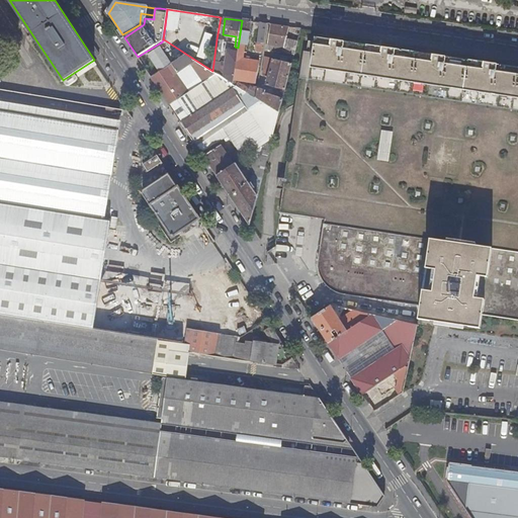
[(248,46),(251,21),(242,20),(238,48),(238,52),(234,77),(234,80),(256,83),(259,61),(243,59),(245,46),(248,46)]
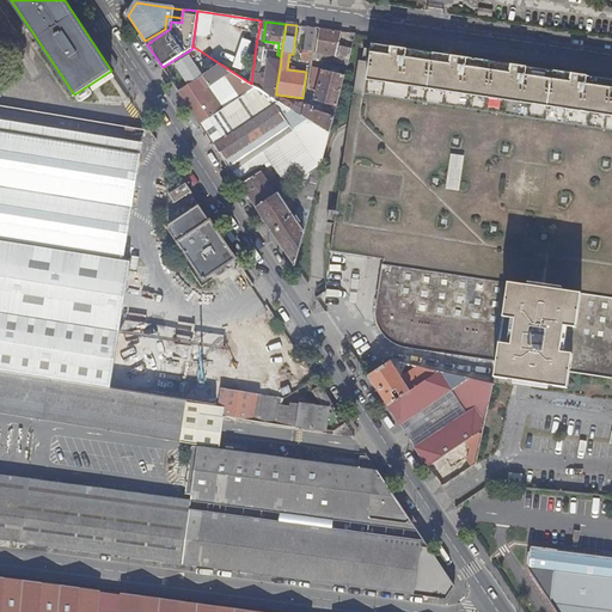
[(305,50),(313,51),(317,29),(303,26),(301,36),(306,37),(305,50)]
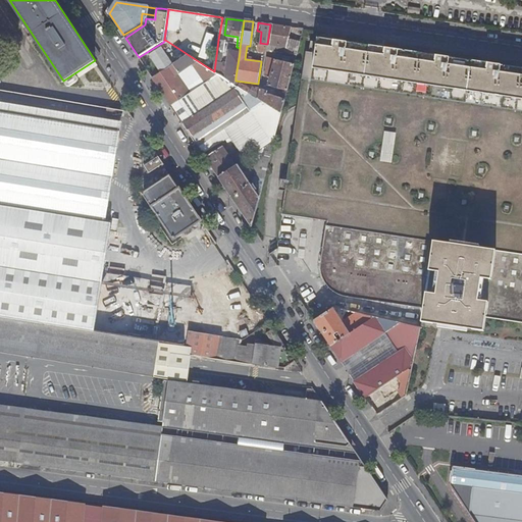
[(270,45),(286,48),(289,39),(292,28),(273,24),(270,45)]
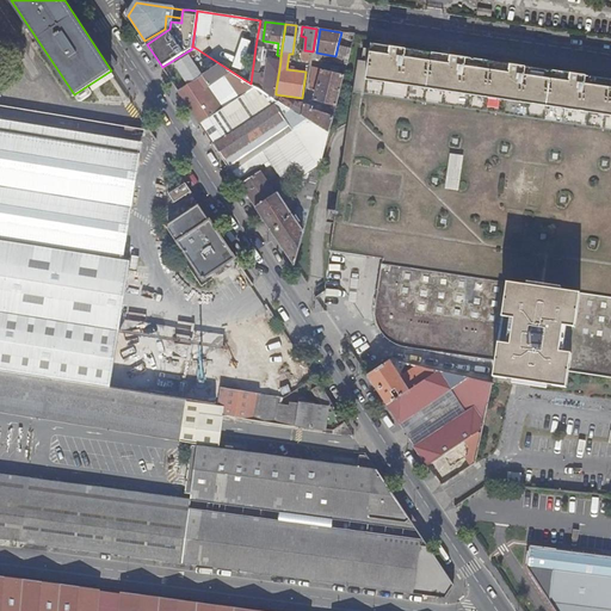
[(571,371),(610,377),(610,80),(371,44),(371,50),(369,63),(362,62),(358,61),(353,94),(337,205),(332,204),(331,210),(328,210),(326,223),(333,224),(329,251),(383,259),(382,267),(377,308),(377,314),(378,322),(380,327),(382,332),(388,340),(392,343),(394,344),(402,347),(497,362),(494,377),(568,388),(571,371)]
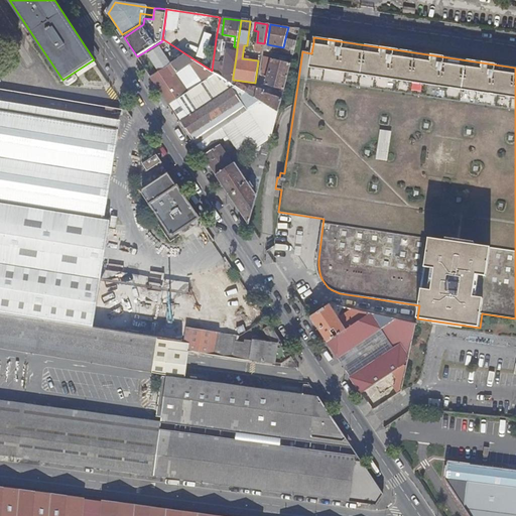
[(282,52),(293,54),(297,40),(285,38),(283,47),(282,52)]
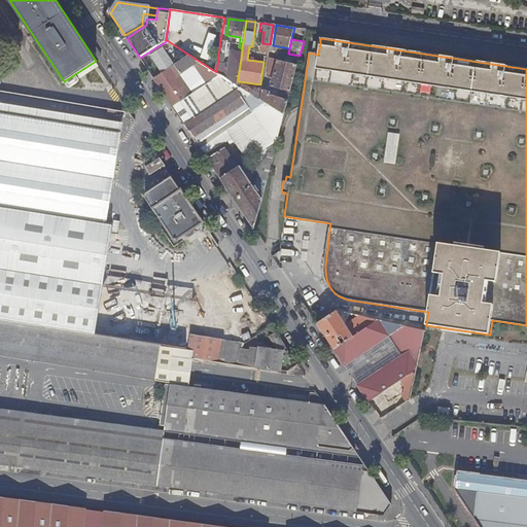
[(140,58),(154,78),(190,56),(167,40),(164,43),(162,44),(140,58)]
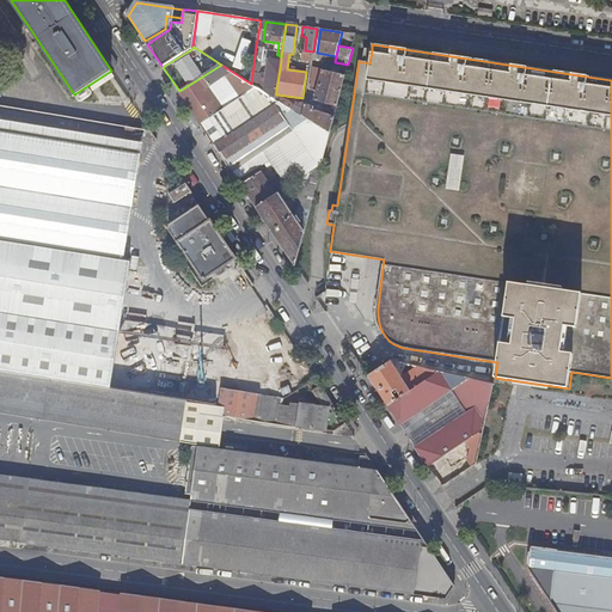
[(257,87),(259,89),(262,73),(258,73),(261,72),(262,62),(263,63),(265,48),(256,47),(251,84),(257,87)]
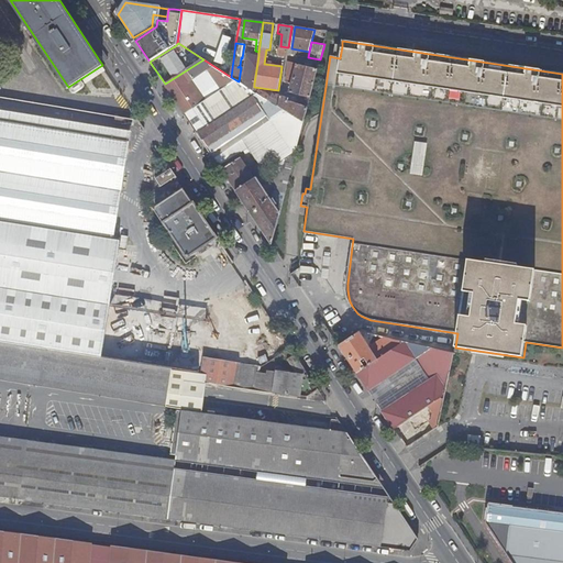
[(279,55),(287,56),(288,47),(280,46),(279,55)]
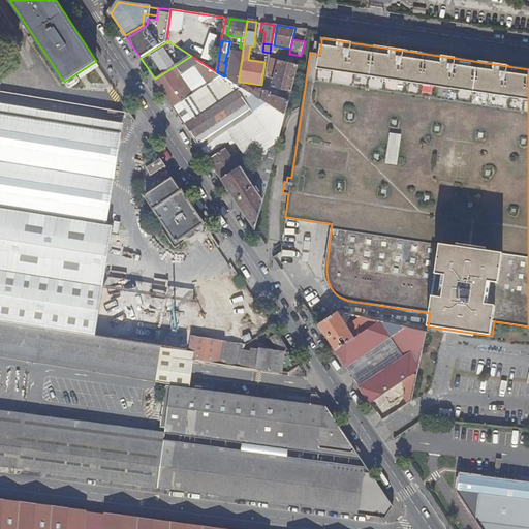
[(228,76),(239,79),(243,53),(232,52),(228,76)]
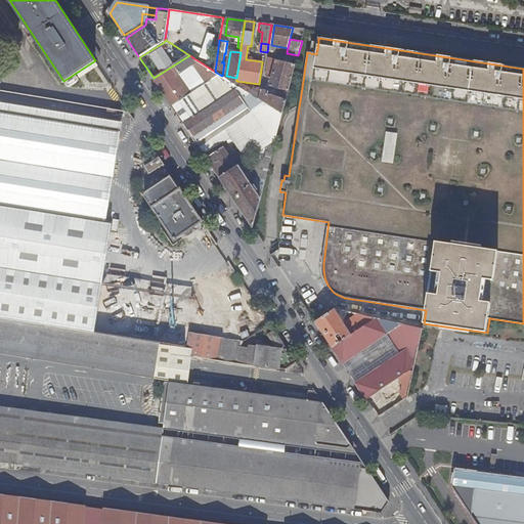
[(162,92),(172,106),(205,85),(201,79),(189,87),(184,90),(175,76),(171,71),(176,68),(178,73),(179,74),(194,64),(207,83),(211,81),(220,75),(215,72),(189,55),(154,78),(162,92)]
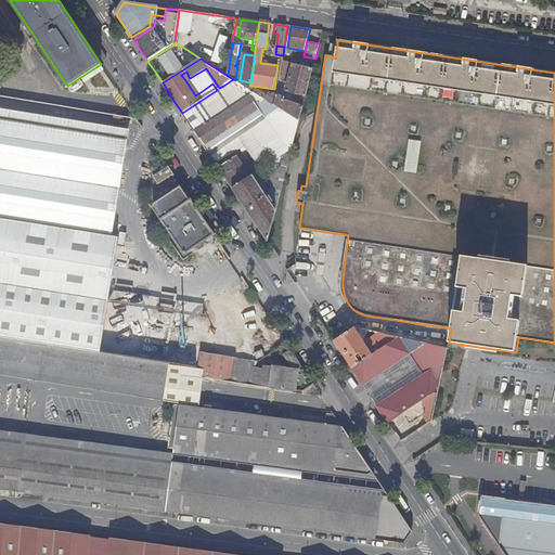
[(301,100),(305,101),(313,68),(285,61),(282,80),(288,82),(286,91),(301,95),(301,100)]
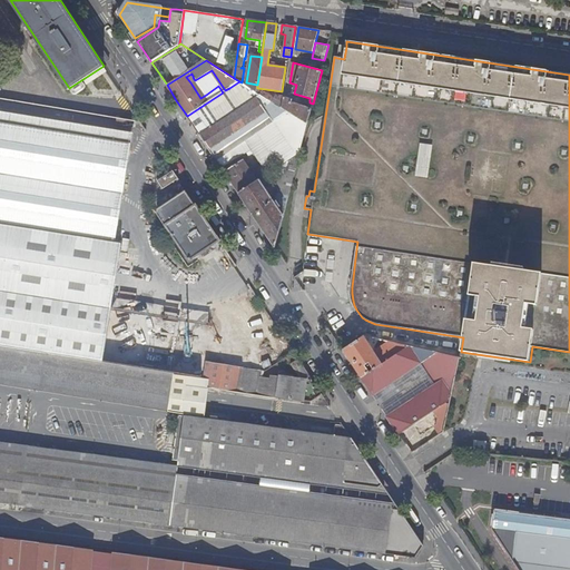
[(192,124),(199,134),(259,94),(242,82),(239,81),(229,88),(225,90),(223,92),(187,116),(192,124)]
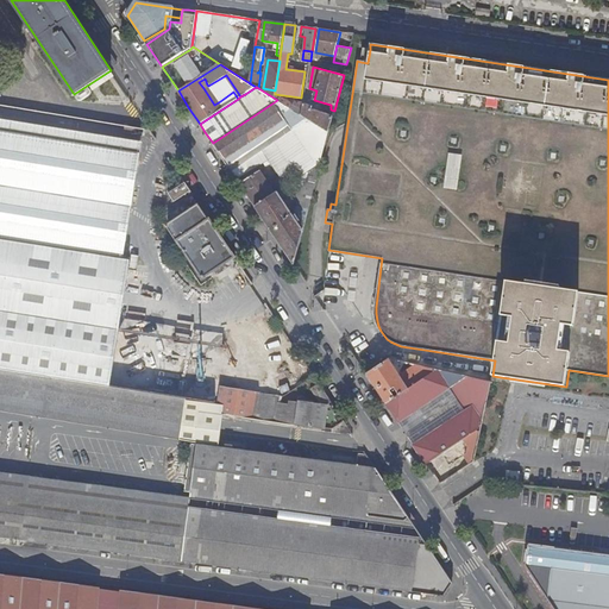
[(249,196),(256,208),(276,194),(278,193),(301,179),(321,164),(328,133),(325,131),(302,117),(284,105),(278,101),(214,144),(226,161),(225,161),(242,164),(262,151),(271,164),(250,179),(240,184),(249,196)]
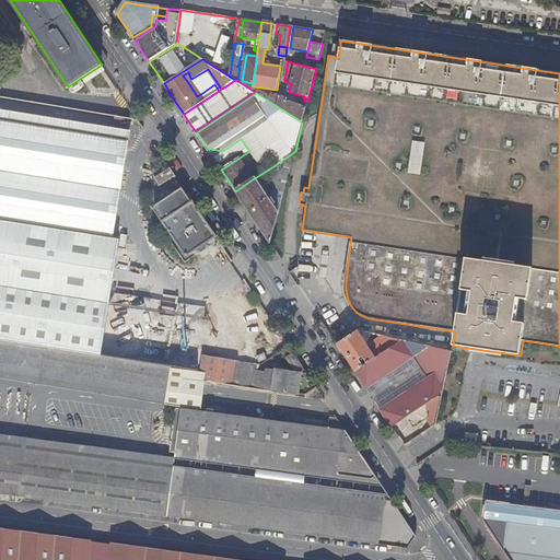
[(261,96),(278,107),(279,95),(279,94),(271,93),(269,97),(266,96),(267,94),(264,93),(261,96)]
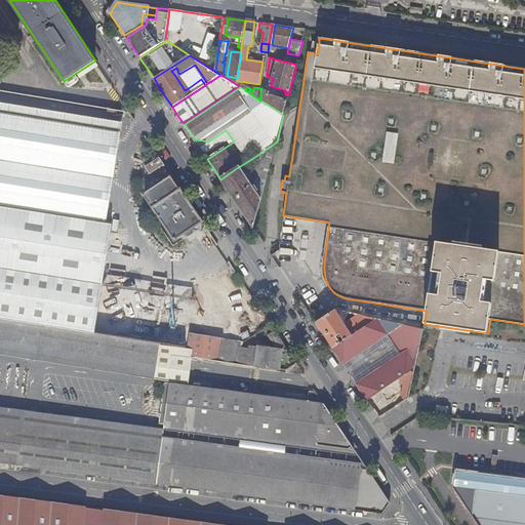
[(280,113),(283,115),(287,102),(268,94),(269,91),(261,89),(260,101),(280,113)]
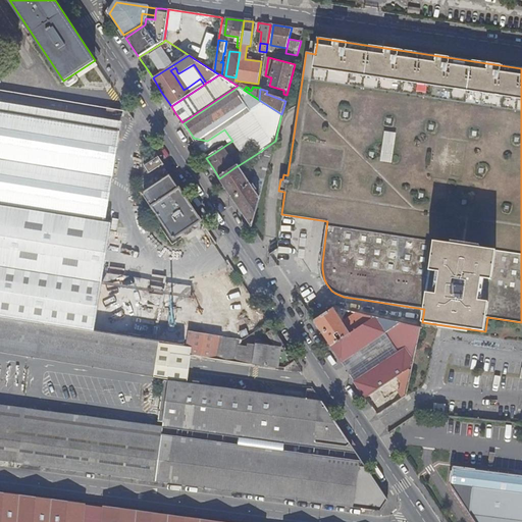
[(0,102),(0,206),(105,223),(122,122),(0,102)]
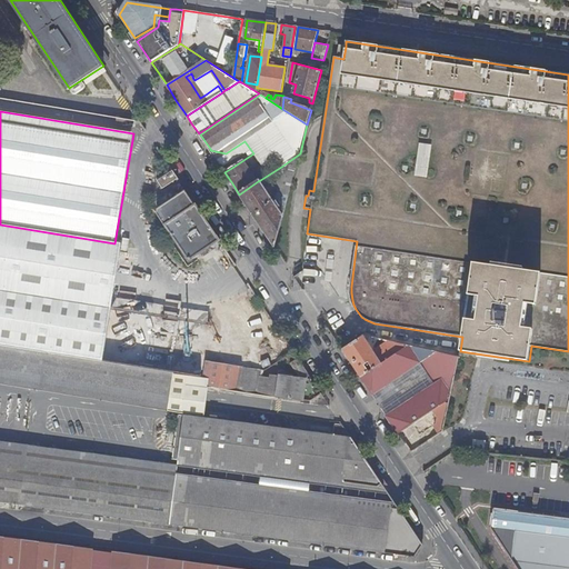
[(136,121),(119,118),(118,125),(135,128),(136,121)]
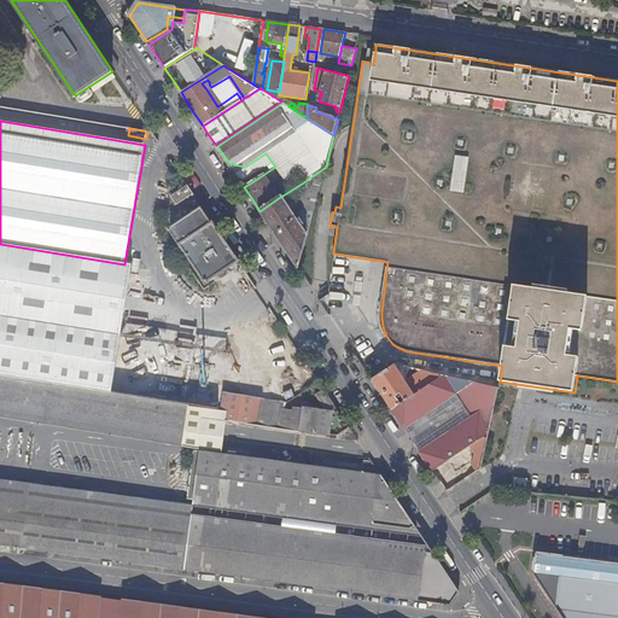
[(245,167),(254,181),(275,167),(266,153),(245,167)]
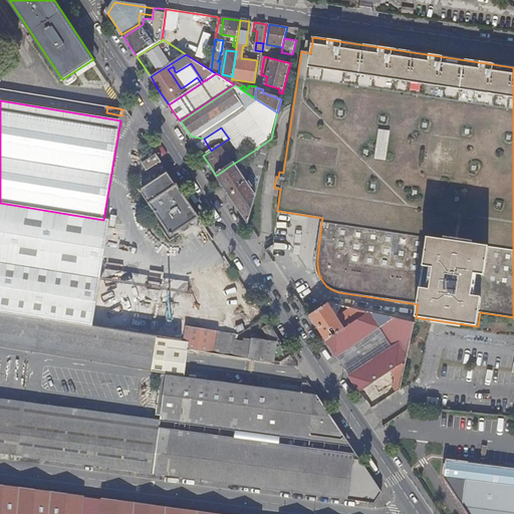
[(251,179),(260,182),(271,139),(254,151),(259,153),(258,157),(257,157),(251,179)]
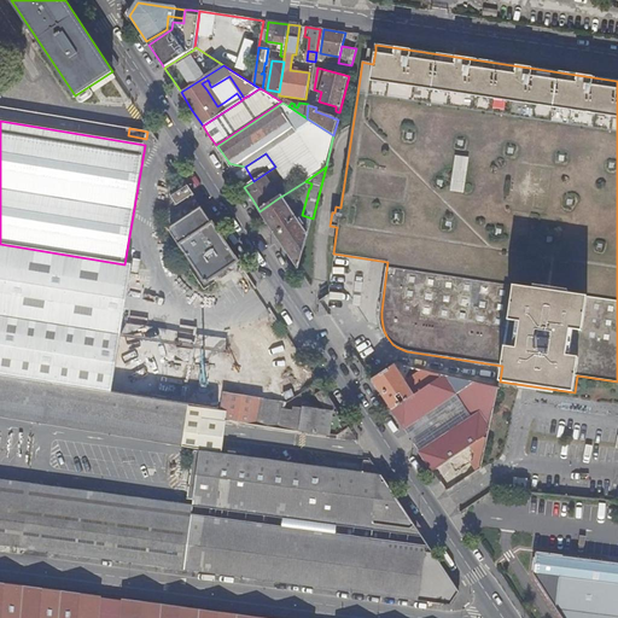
[(193,194),(187,184),(170,194),(178,204),(193,194)]
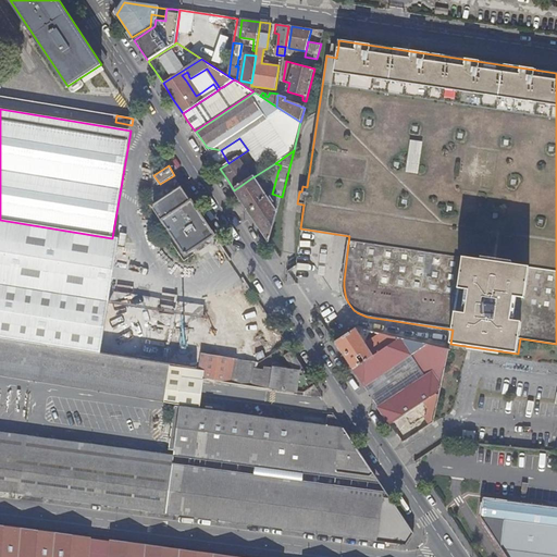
[(250,214),(270,244),(279,207),(275,207),(272,203),(274,202),(271,197),(269,198),(255,176),(252,177),(234,190),(250,214)]
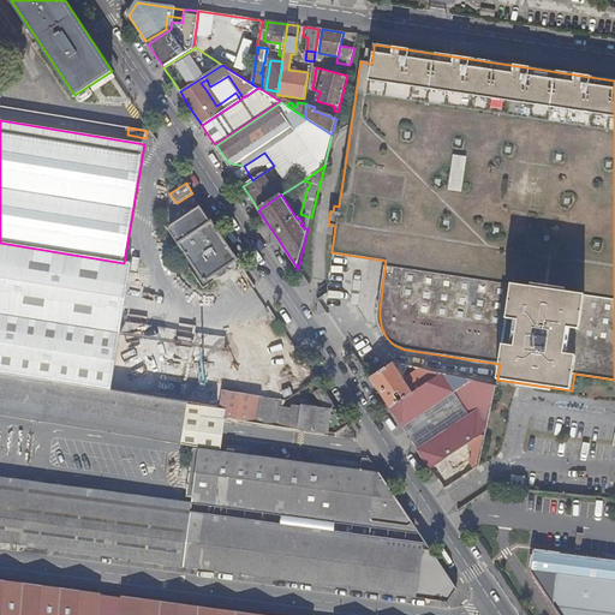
[(233,262),(238,260),(202,207),(171,227),(169,231),(178,244),(179,244),(181,248),(183,248),(203,279),(203,280),(204,282),(208,280),(208,279),(233,262)]
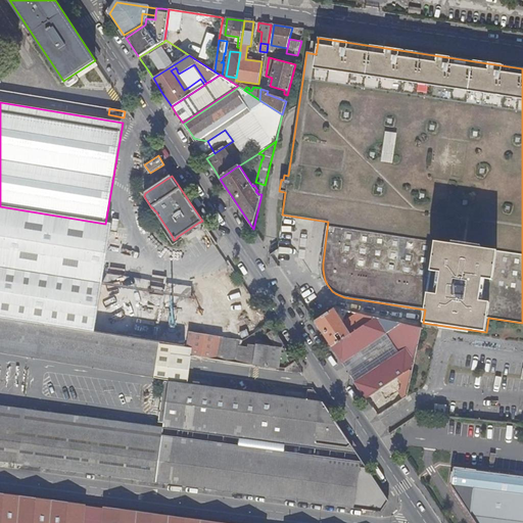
[(0,300),(96,316),(111,225),(105,224),(0,206),(0,300)]
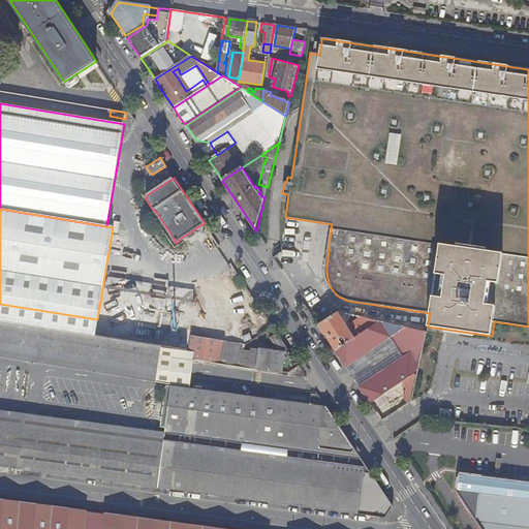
[(0,304),(0,321),(94,337),(97,319),(0,304)]
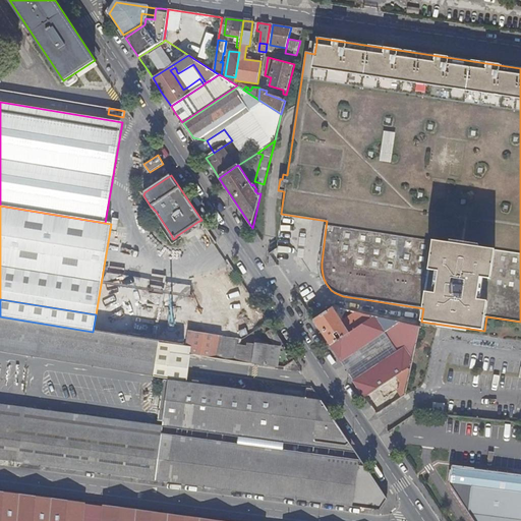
[(334,307),(313,321),(331,345),(374,316),(359,312),(344,324),(342,321),(344,319),(343,316),(347,309),(334,307)]
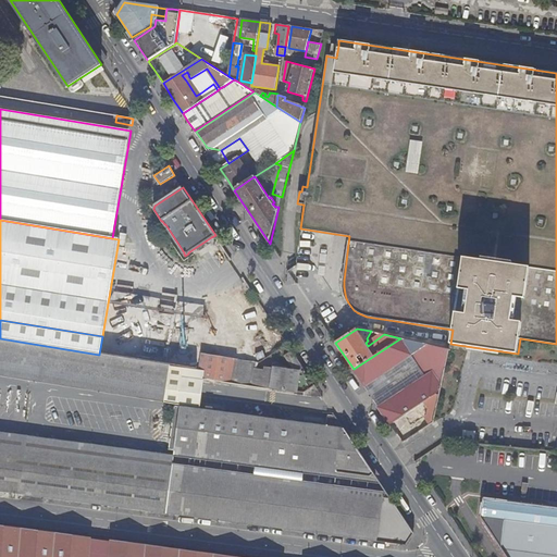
[(0,376),(182,405),(182,407),(195,408),(199,380),(198,380),(199,371),(198,370),(171,366),(99,355),(0,338),(0,376)]
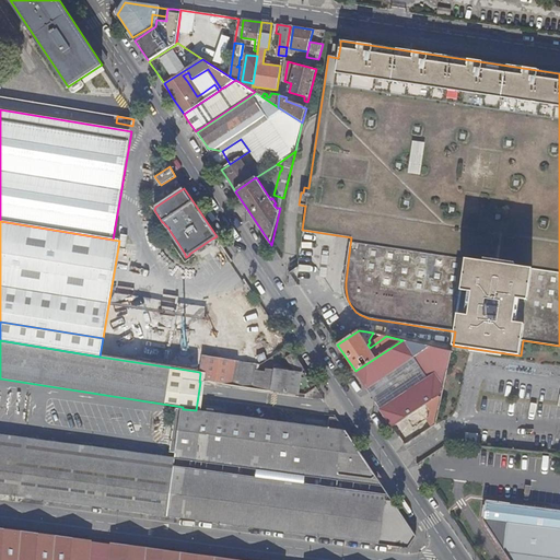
[(403,340),(356,371),(366,388),(412,358),(426,349),(440,371),(427,381),(398,399),(381,410),(393,427),(427,404),(441,395),(451,351),(403,340)]
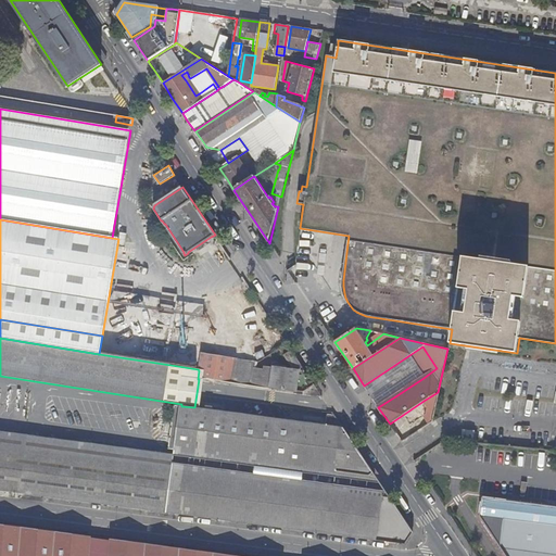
[(260,361),(201,352),(198,369),(199,370),(198,379),(199,379),(253,388),(254,386),(304,392),(315,384),(292,351),(291,352),(286,344),(280,349),(293,369),(265,366),(264,369),(258,368),(260,361)]
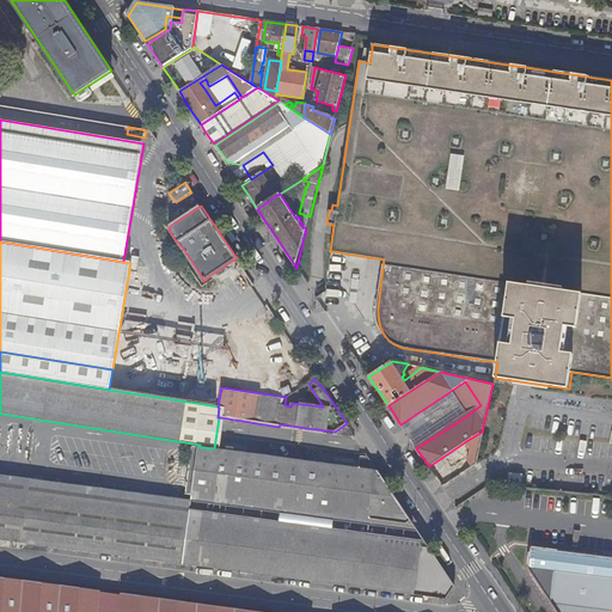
[(465,381),(451,391),(466,416),(481,405),(465,381)]
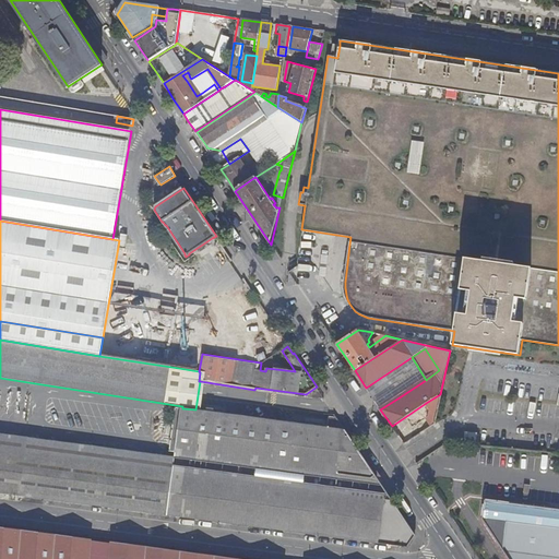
[(393,392),(377,404),(380,409),(397,399),(393,392)]
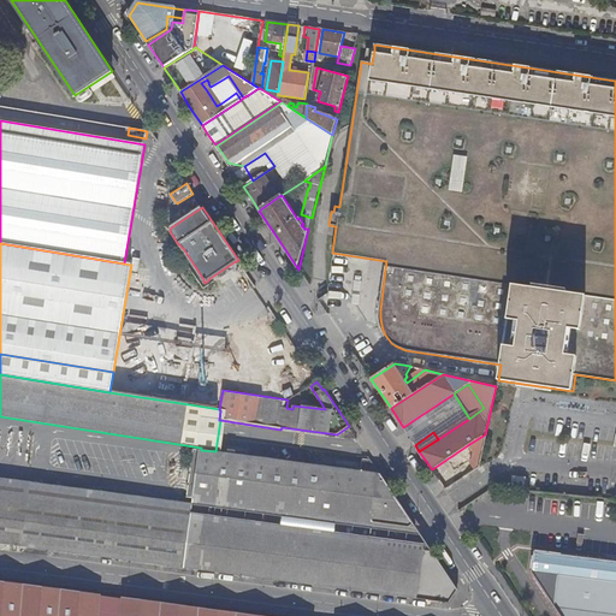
[(478,456),(469,444),(432,469),(439,480),(462,465),(463,466),(478,456)]
